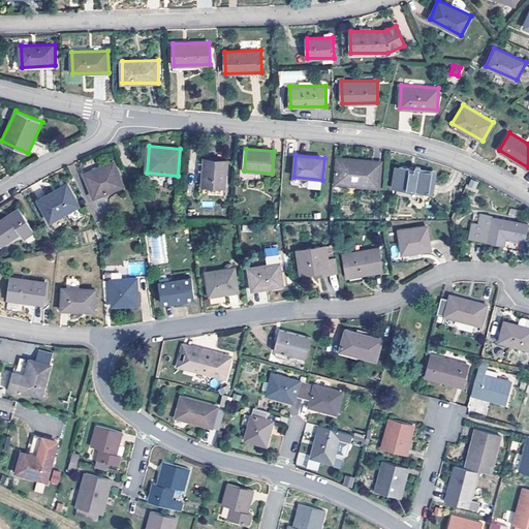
[(351,186),(378,189),(381,161),(338,157),(336,182),(351,184),(351,186)]
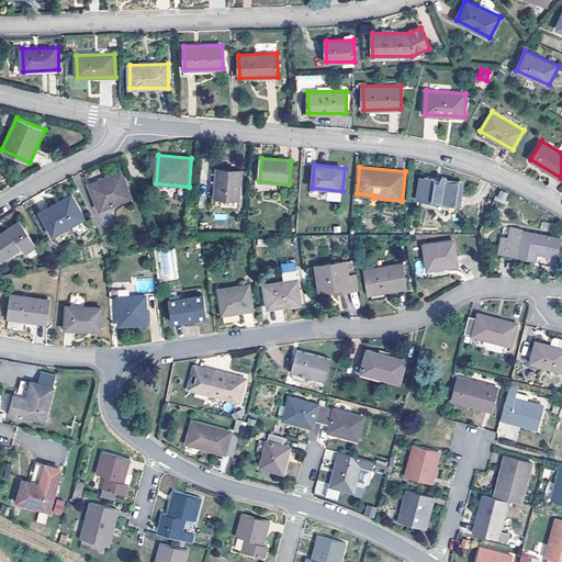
[(217,197),(237,199),(240,170),(220,169),(217,197)]
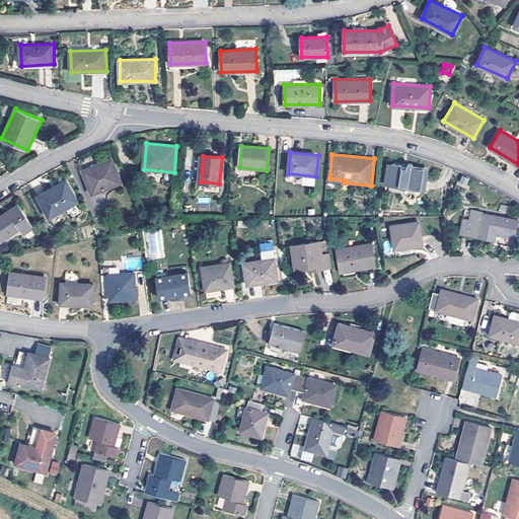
[(92,194),(123,181),(114,157),(82,169),(92,194)]
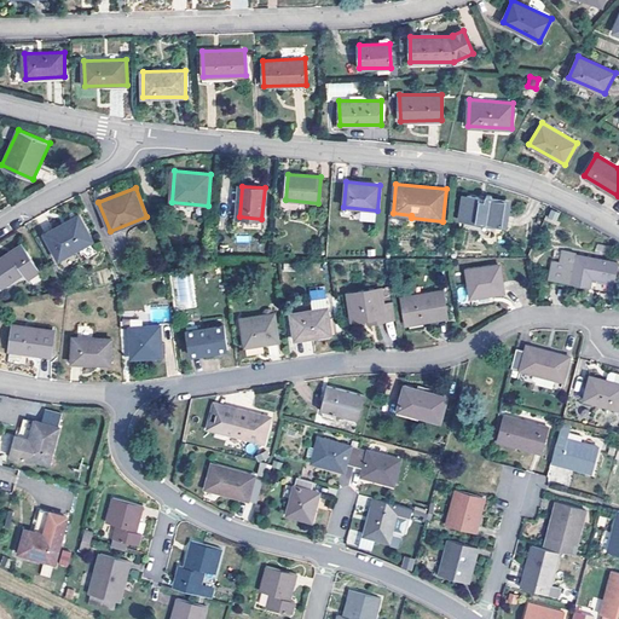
[(463,221),(503,229),(508,201),(468,194),(463,221)]
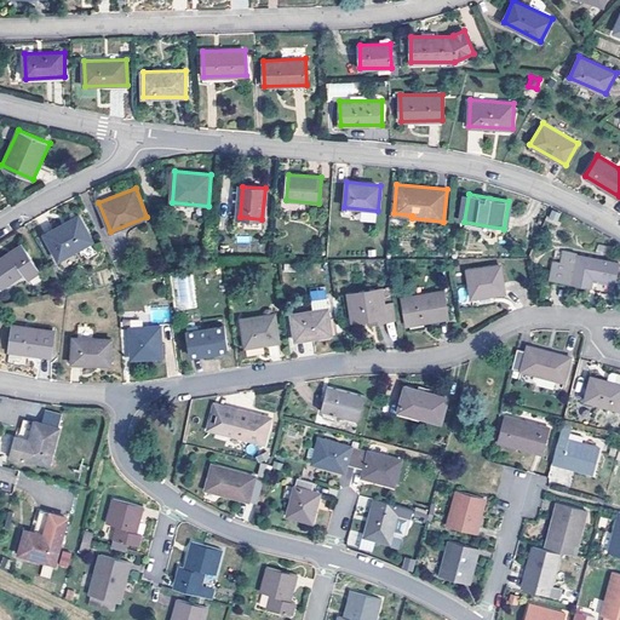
[(551,210),(547,219),(557,223),(561,213),(551,210)]
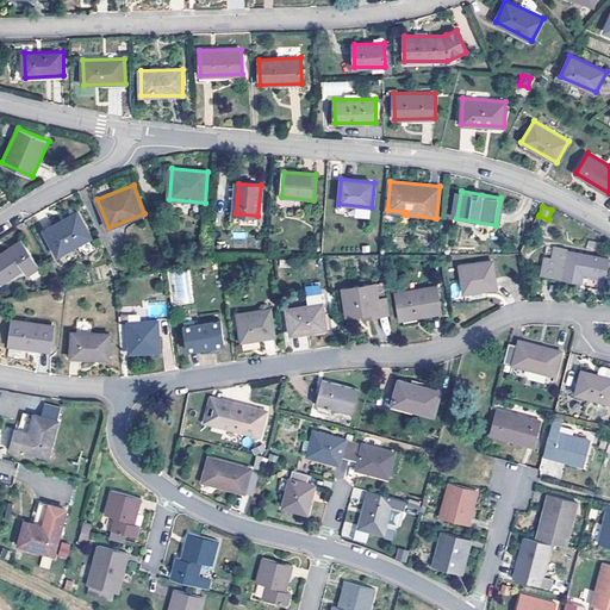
[(57,254),(91,238),(78,211),(44,229),(57,254)]
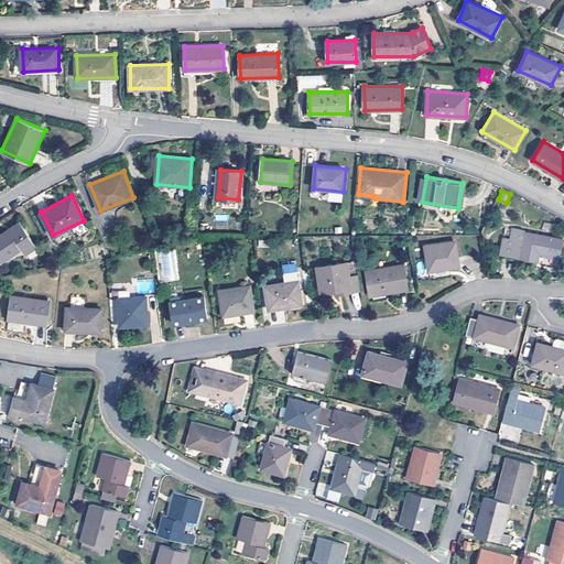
[(26,252),(35,248),(19,223),(0,234),(0,257),(2,260),(23,247),(26,252)]
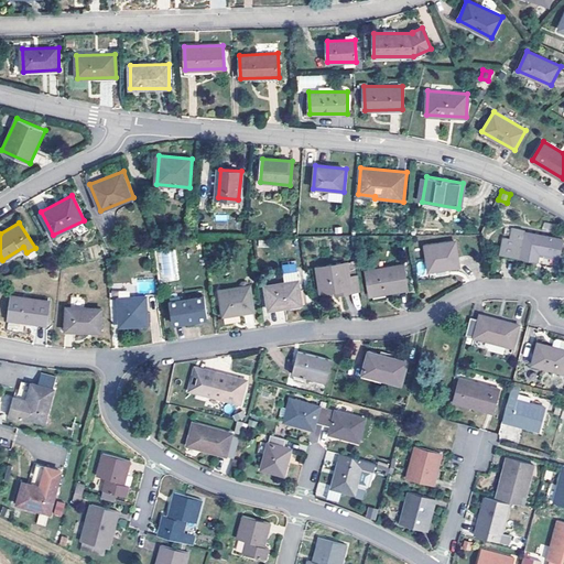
[(516,228),(513,237),(524,239),(527,231),(516,228)]
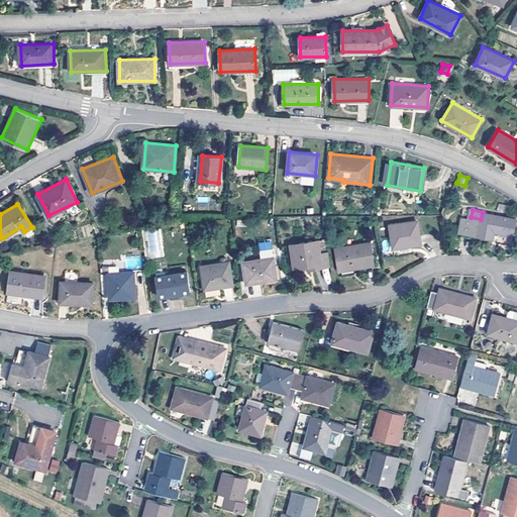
[(494,231),(512,235),(516,219),(483,212),(481,219),(471,217),(463,215),(459,231),(493,238),(494,231)]
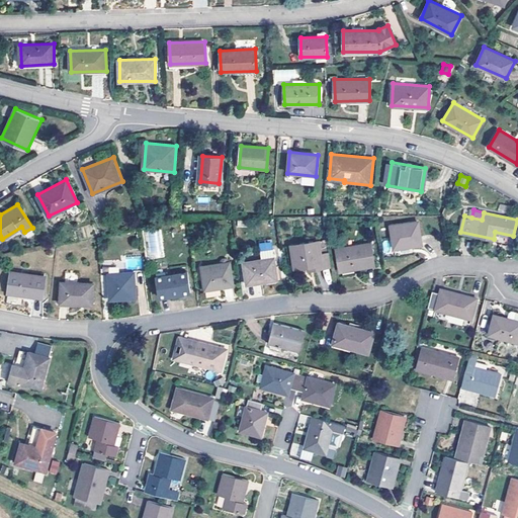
[(390,225),(394,249),(422,244),(418,221),(390,225)]
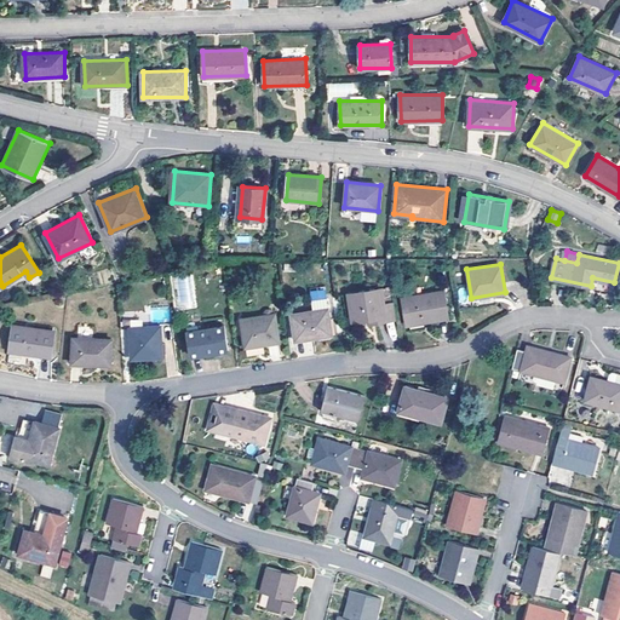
[(349,293),(352,322),(386,316),(382,288),(349,293)]
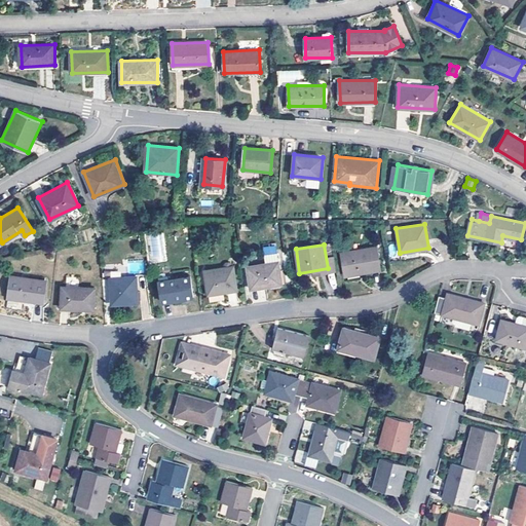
[(346,252),(350,275),(380,270),(377,246),(346,252)]
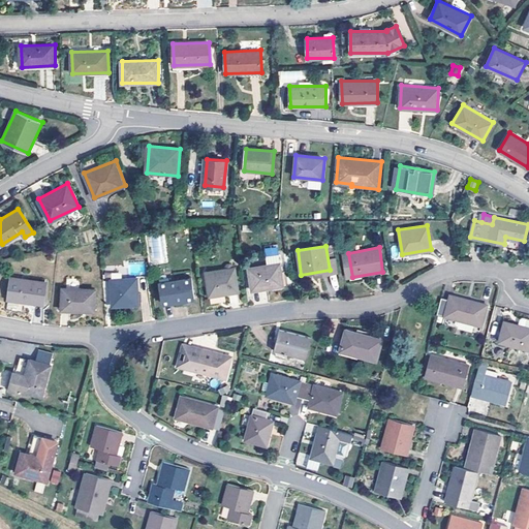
[(249,267),(252,290),(284,287),(280,263),(249,267)]
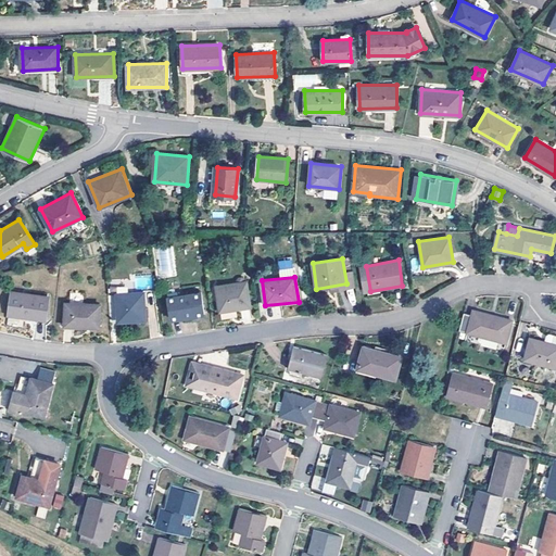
[(220,312),(252,306),(248,280),(216,285),(220,312)]
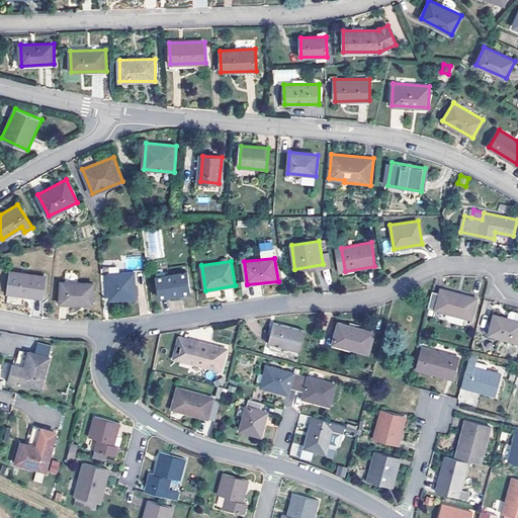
[(172,296),(191,293),(188,270),(174,273),(174,271),(155,274),(159,298),(172,296)]
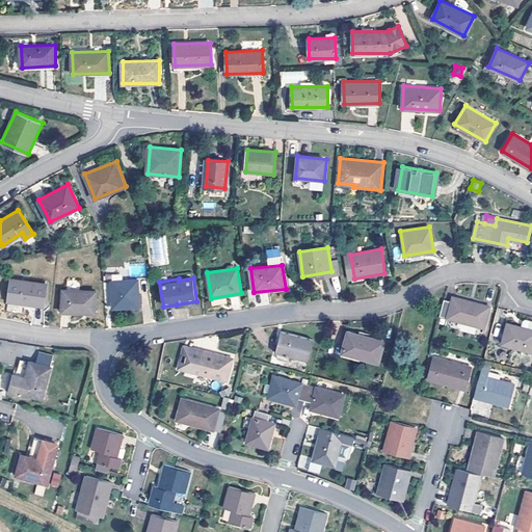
[(10,278),(8,302),(45,307),(47,284),(10,278)]
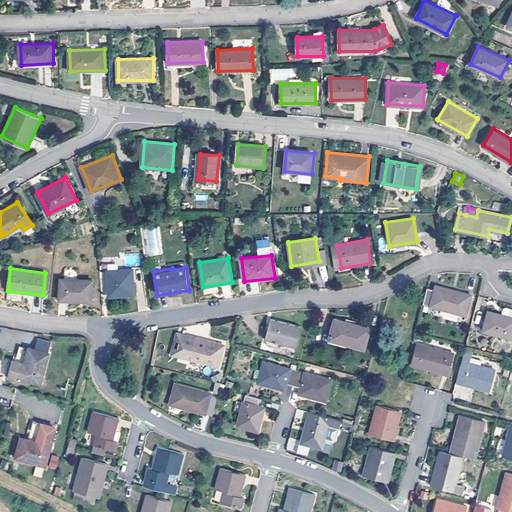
[(107,270),(109,296),(134,295),(133,269),(107,270)]
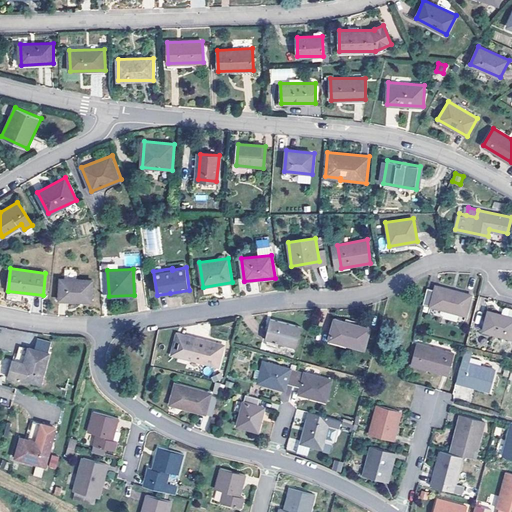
[(59,301),(92,302),(93,280),(61,278),(59,301)]
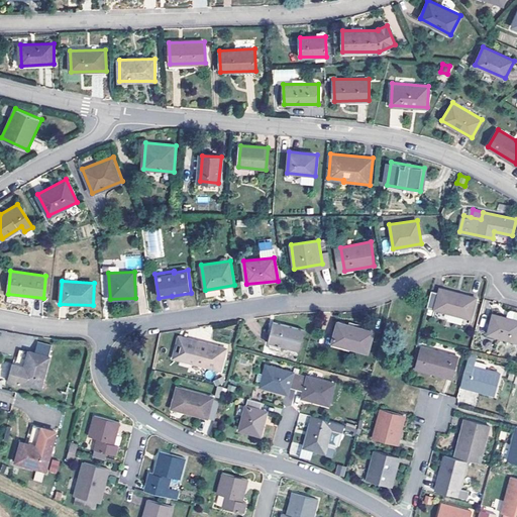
[(430,293),(426,308),(472,319),(477,298),(439,289),(437,294),(430,293)]
